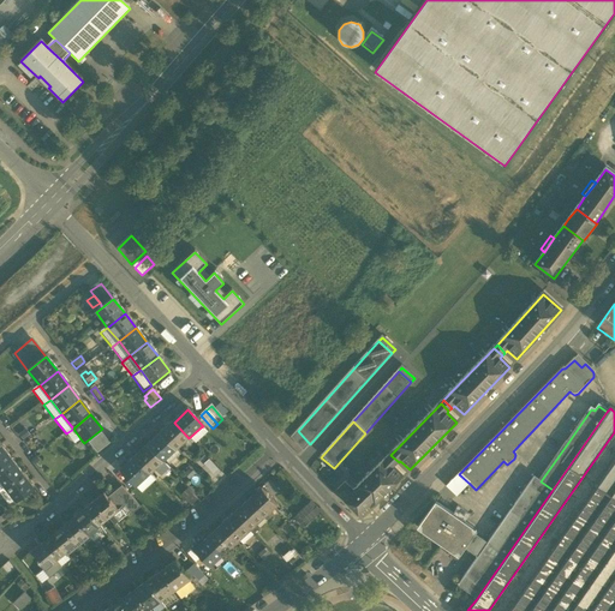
[(174,423),(161,435),(175,450),(181,445),(189,438),(174,423)]
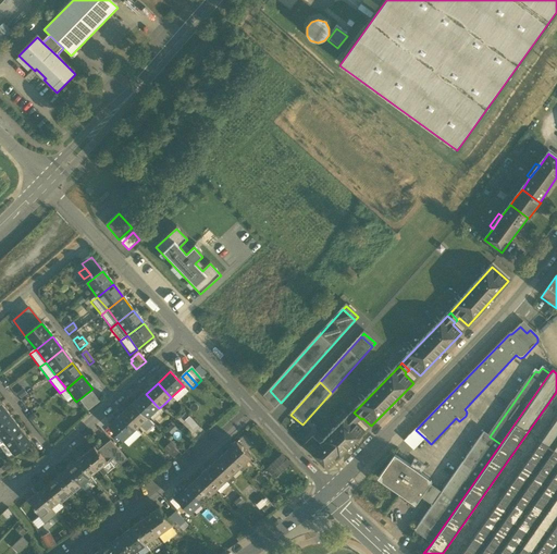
[(188,394),(182,388),(171,397),(175,402),(177,404),(188,394)]
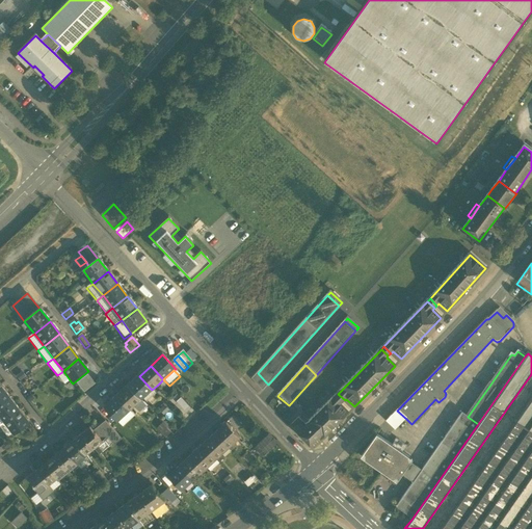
[(64,386),(71,381),(63,371),(57,375),(64,386)]
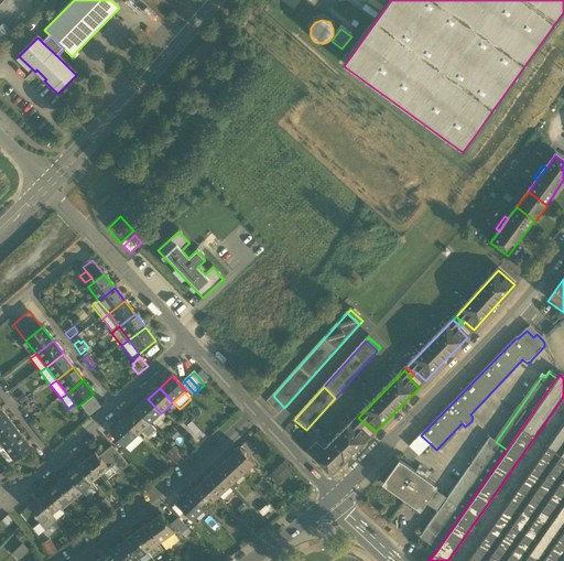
[(18,401),(21,407),(28,401),(23,396),(18,401)]
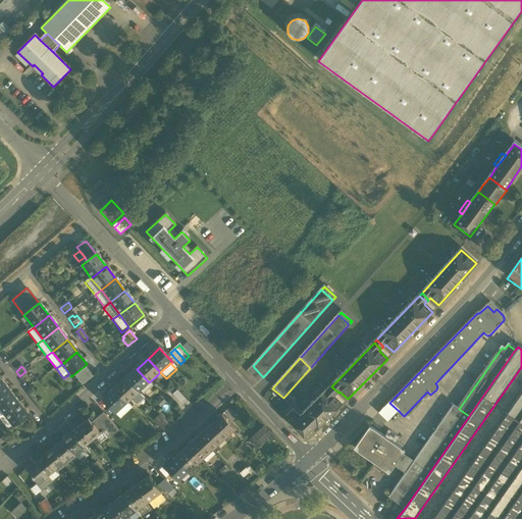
[(263,377),(253,366),(247,373),(257,384),(263,377)]
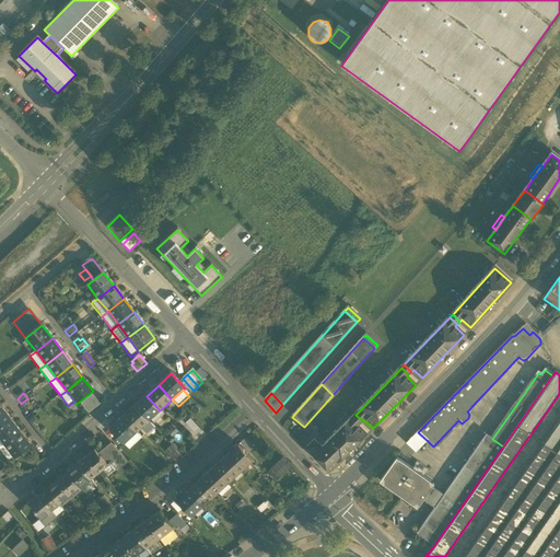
[(89,414),(101,404),(92,394),(80,403),(89,414)]
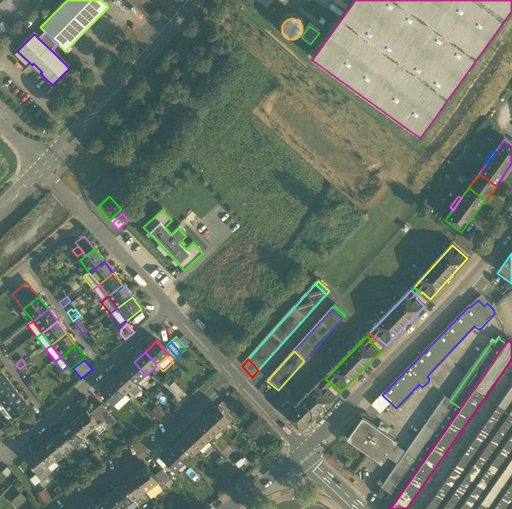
[(134,362),(123,372),(135,386),(137,384),(146,375),(134,362)]
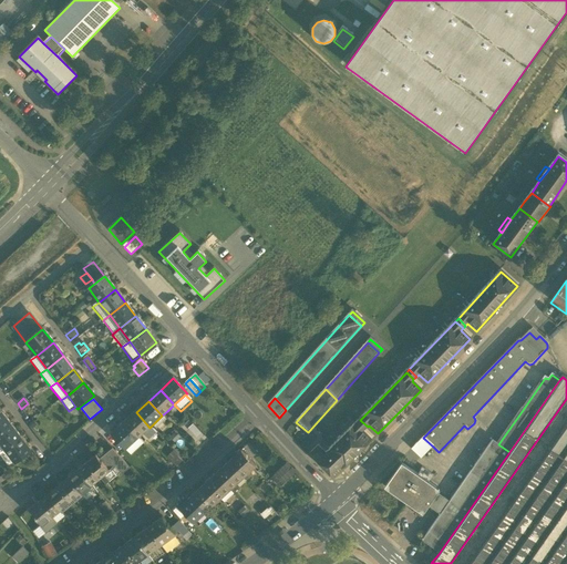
[(171,416),(178,409),(174,404),(167,411),(171,416)]
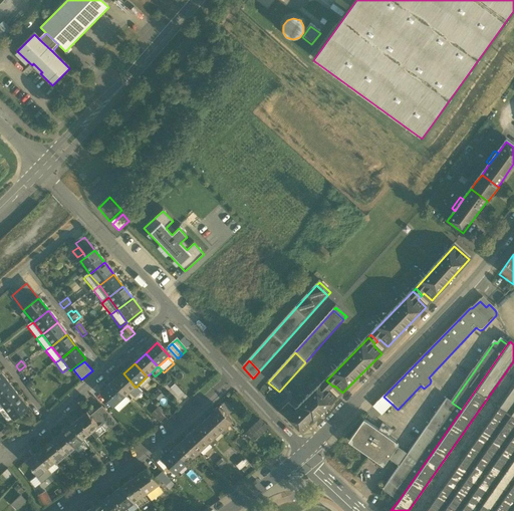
[(0,393),(10,386),(0,373),(0,393)]
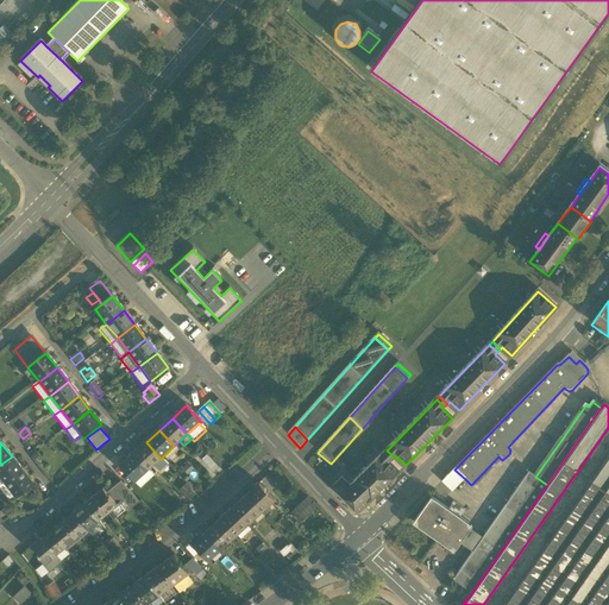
[(146,442),(132,454),(148,471),(152,466),(161,459),(146,442)]
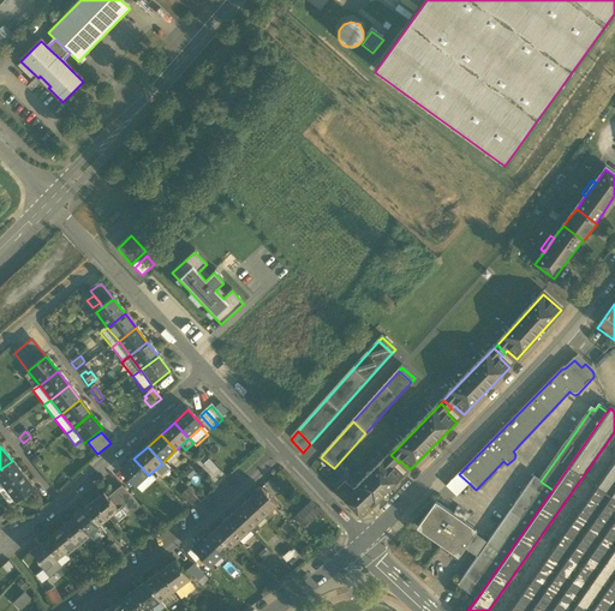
[(180,456),(175,450),(165,461),(169,467),(180,456)]
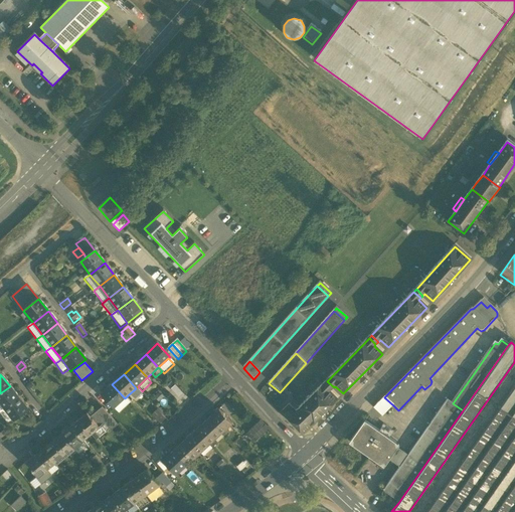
[(327,381),(324,383),(331,390),(334,387),(327,381)]
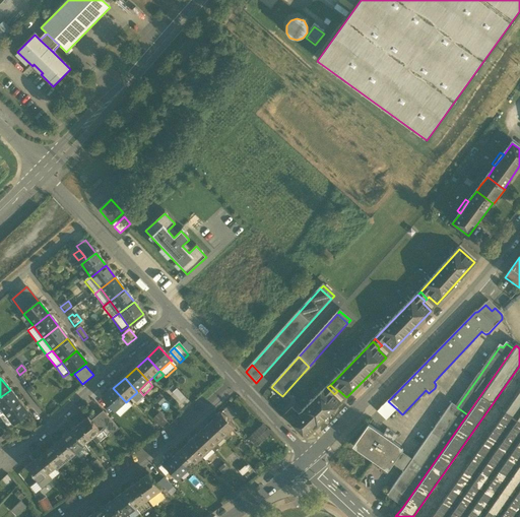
[(30,387),(25,391),(29,395),(34,391),(30,387)]
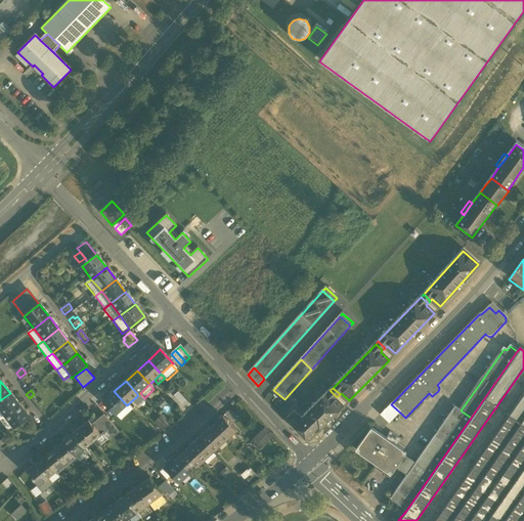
[(335,399),(337,397),(330,390),(300,420),(294,414),(287,420),(308,441),(343,406),(335,399)]
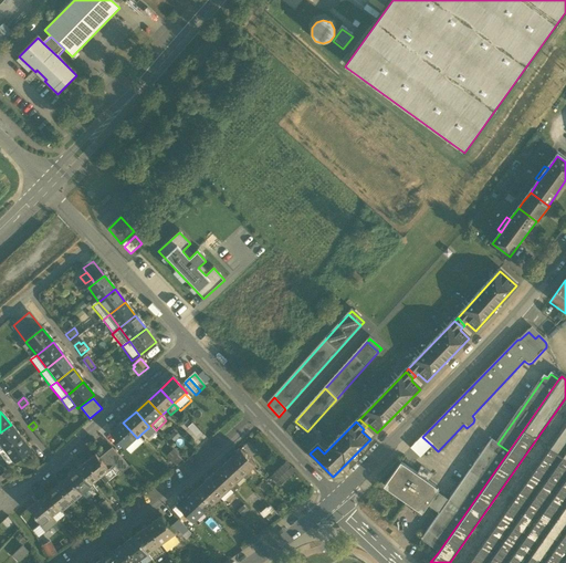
[(124,449),(137,438),(123,423),(111,435),(124,449)]
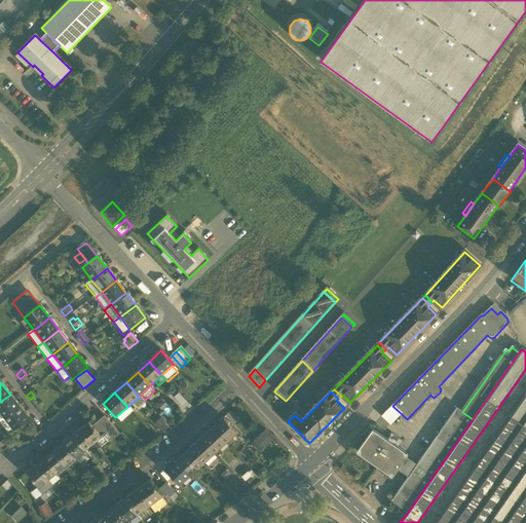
[(187,403),(178,393),(174,397),(182,407),(187,403)]
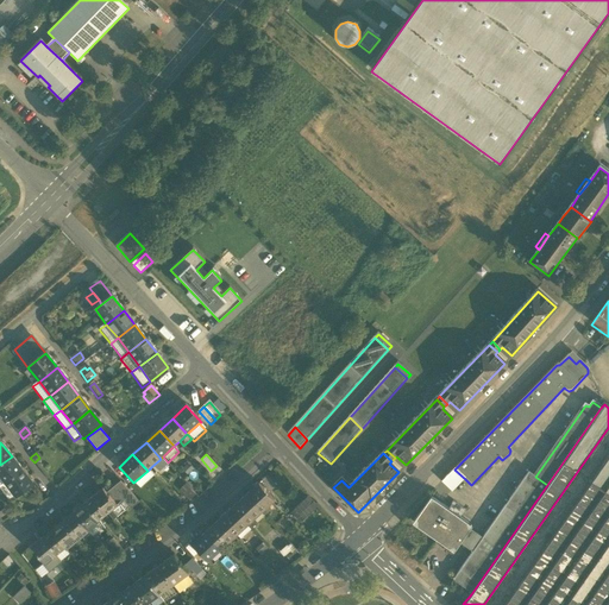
[(23,471),(12,457),(0,465),(0,477),(5,484),(23,471)]
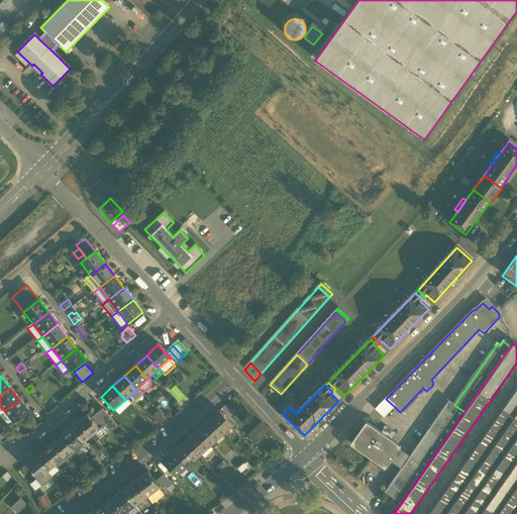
[(136,390),(129,396),(134,401),(140,394),(136,390)]
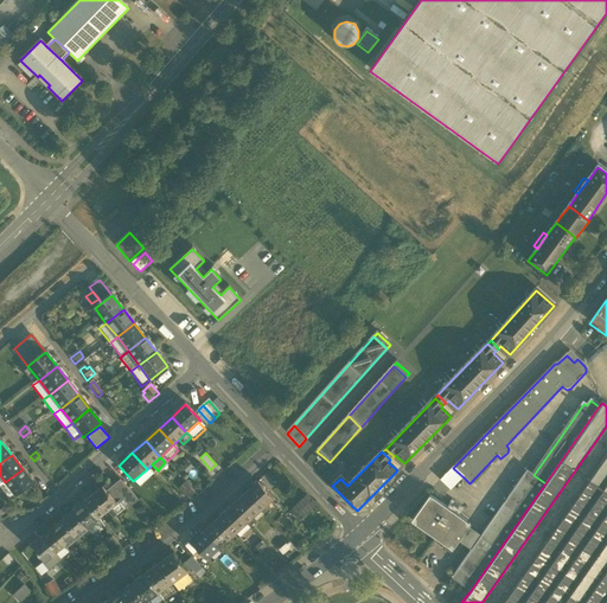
[(451,492),(464,478),(453,468),(440,481),(451,492)]
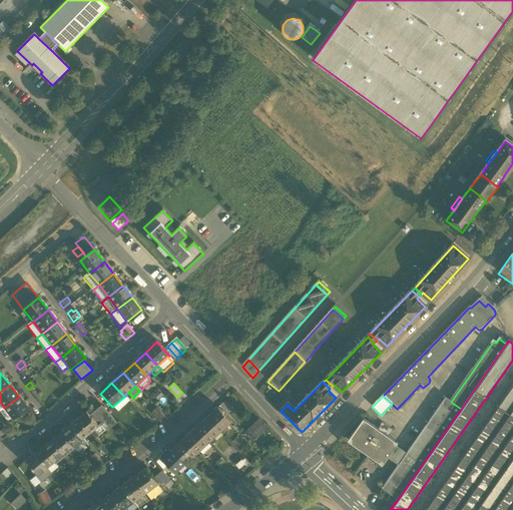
[(28,409),(19,397),(4,408),(14,420),(28,409)]
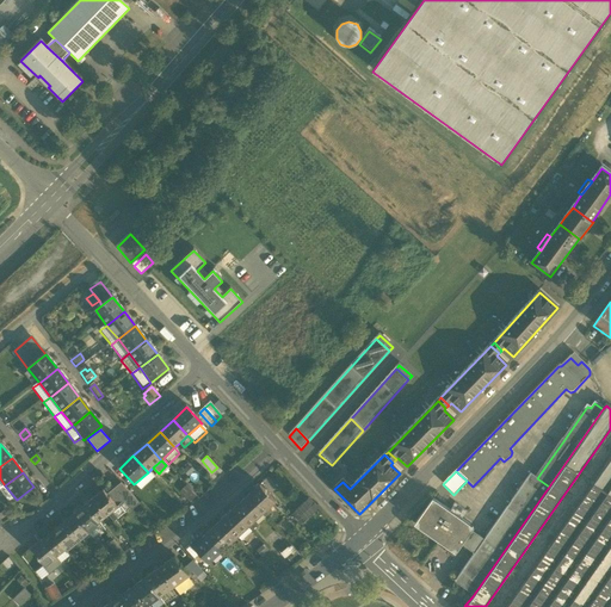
[(148,472),(134,484),(140,491),(153,478),(148,472)]
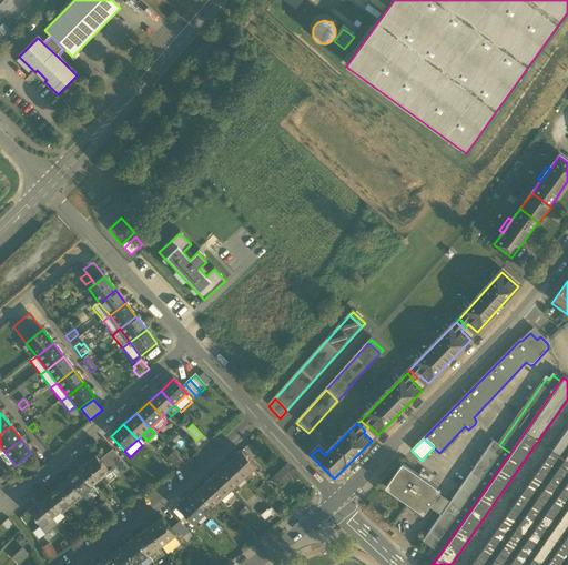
[(494,442),(450,504),(443,514),(423,543),(439,555),(510,453),(499,445),(494,442)]
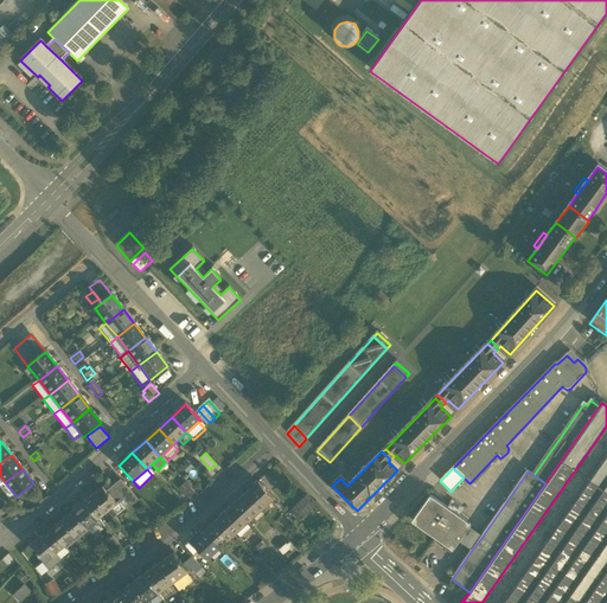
[(0,491),(8,502),(17,496),(5,482),(0,486),(0,491)]
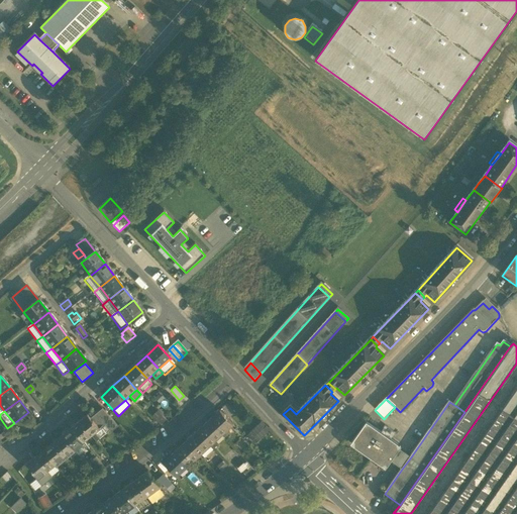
[(105,425),(108,429),(115,424),(102,411),(97,415),(105,425)]
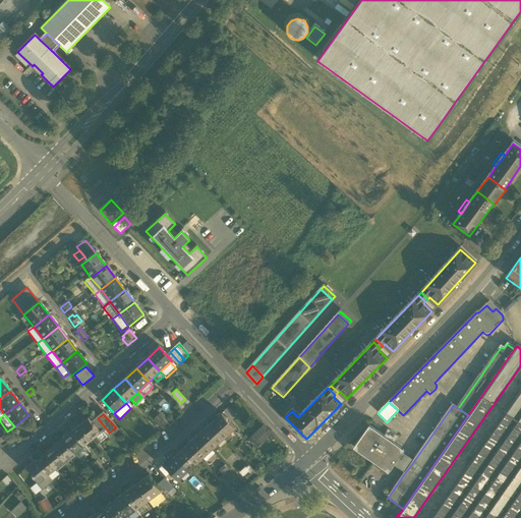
[(222,415),(210,426),(223,440),(234,429),(222,415)]
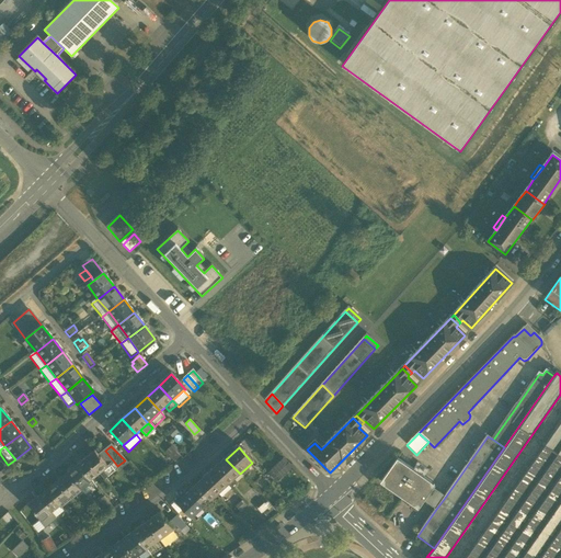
[(181,458),(171,448),(164,454),(174,464),(181,458)]
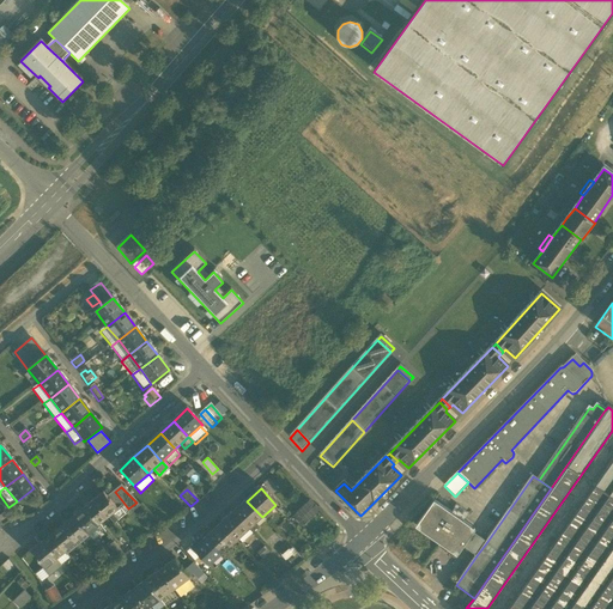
[(107,516),(108,518),(125,504),(115,492),(108,498),(104,493),(95,501),(107,516)]
